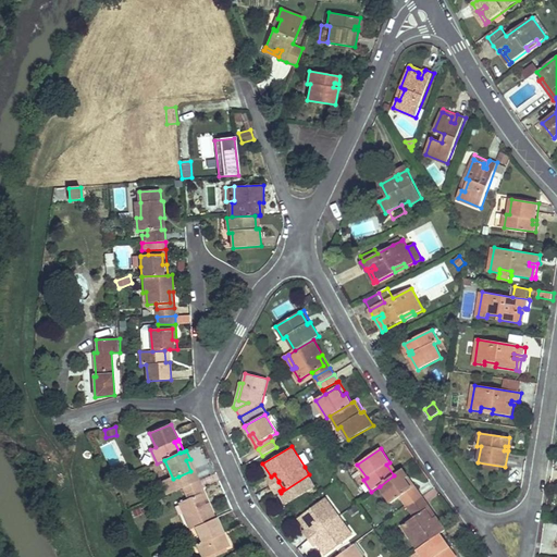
[(196,473),(190,460),(190,459),(186,460),(190,471),(178,477),(181,481),(197,474),(196,473)]
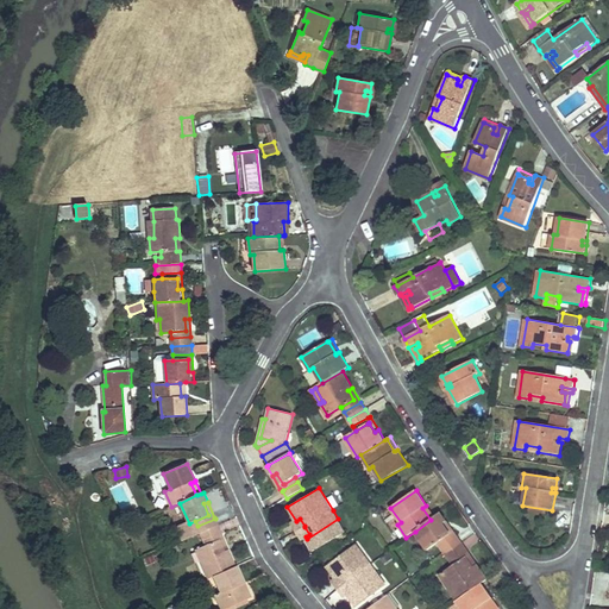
[(435,518),(426,506),(422,508),(431,520),(435,518)]
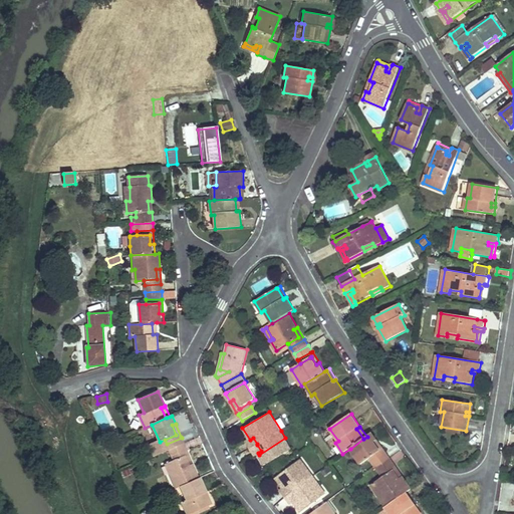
[(379,451),(373,443),(377,440),(372,433),(367,437),(363,439),(350,449),(361,464),(369,459),(379,451)]
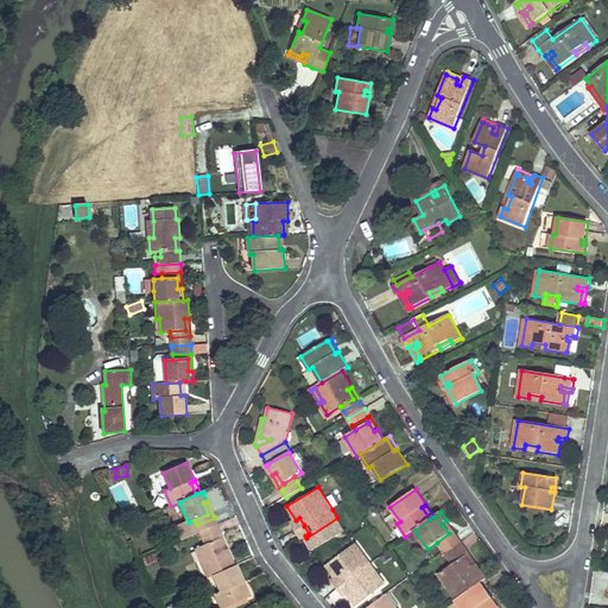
[(201,533),(217,525),(215,518),(197,525),(201,533)]
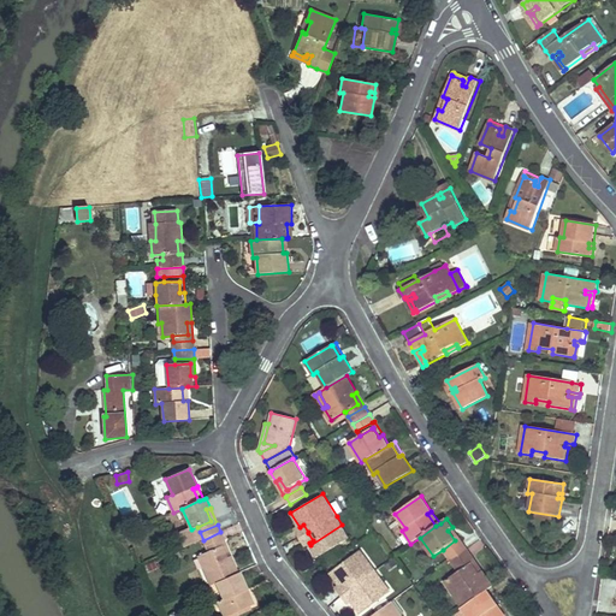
[(308,532),(303,525),(300,527),(296,529),(301,538),(308,533),(308,532)]
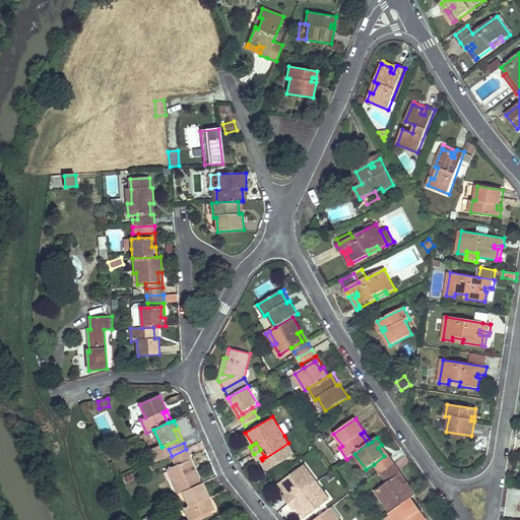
[(267,469),(295,453),(288,443),(262,460),(267,469)]
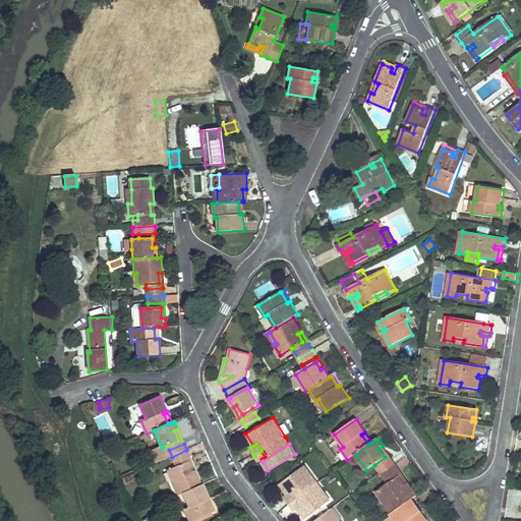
[(378,468),(391,459),(383,446),(379,449),(385,457),(374,465),(378,468)]
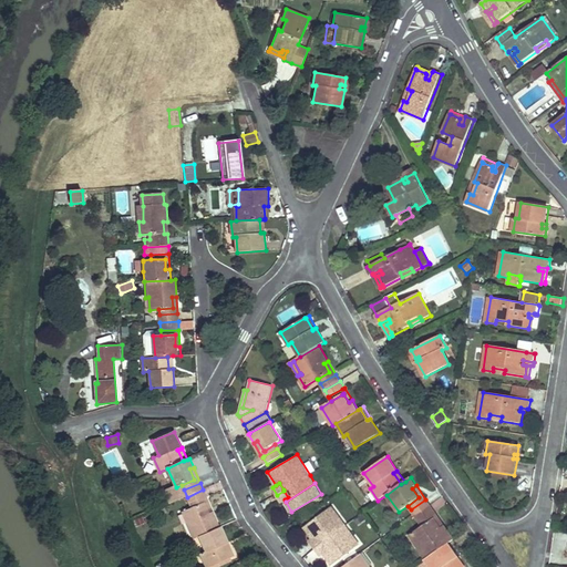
[(191,504),(206,496),(203,490),(187,497),(191,504)]
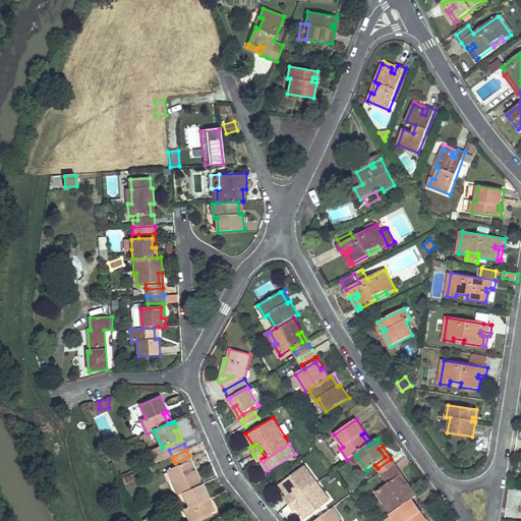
[(265,457),(261,451),(254,455),(257,461),(262,459),(265,457)]
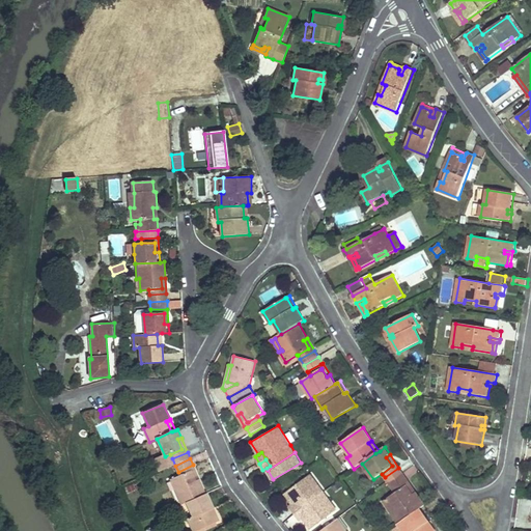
[(168,467),(165,460),(159,464),(161,469),(162,470),(168,467)]
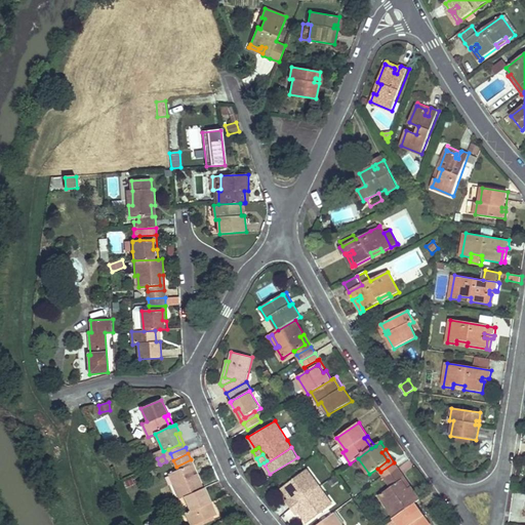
[(198,474),(191,460),(191,459),(176,467),(177,470),(178,471),(189,466),(194,476),(197,474),(198,474)]
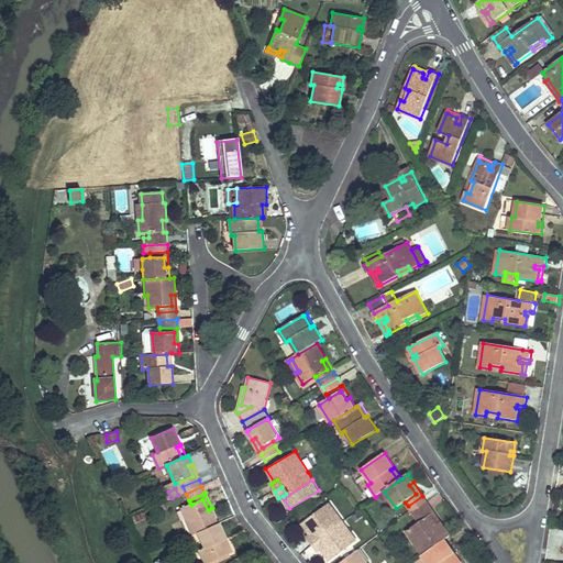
[(412,512),(428,501),(422,496),(408,506),(412,512)]
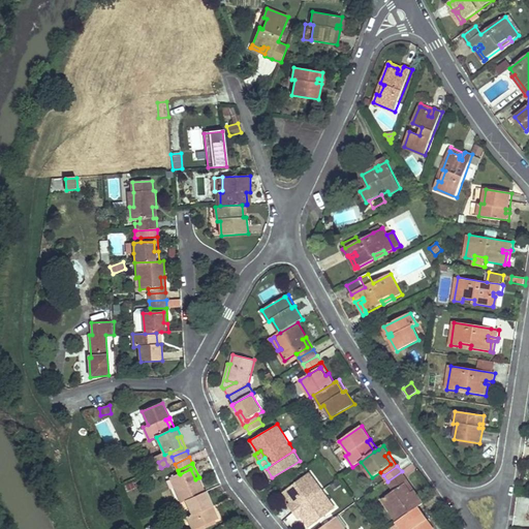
[(206,492),(199,477),(198,477),(195,479),(190,469),(180,474),(170,478),(176,489),(179,488),(185,501),(186,500),(206,492)]
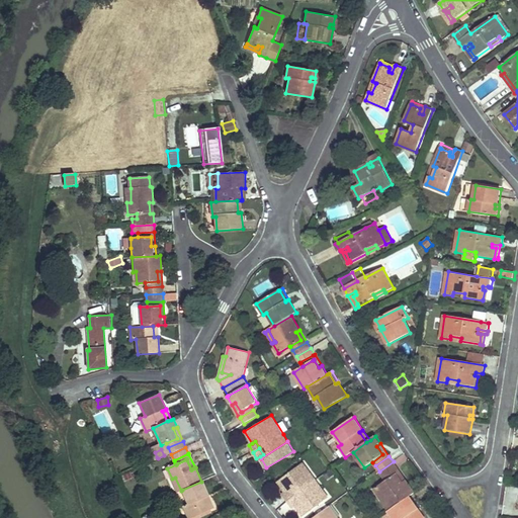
[(383,478),(398,467),(394,461),(379,471),(383,478)]
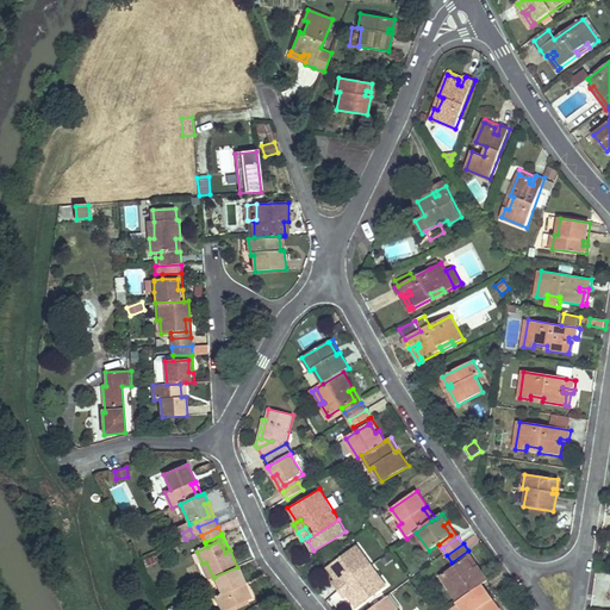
[(336,578),(366,556),(358,546),(328,567),(336,578)]
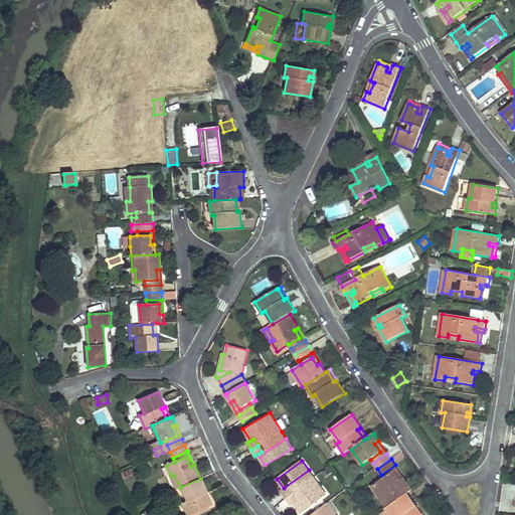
[(404,477),(395,465),(381,475),(383,478),(393,471),(400,480),(404,477)]
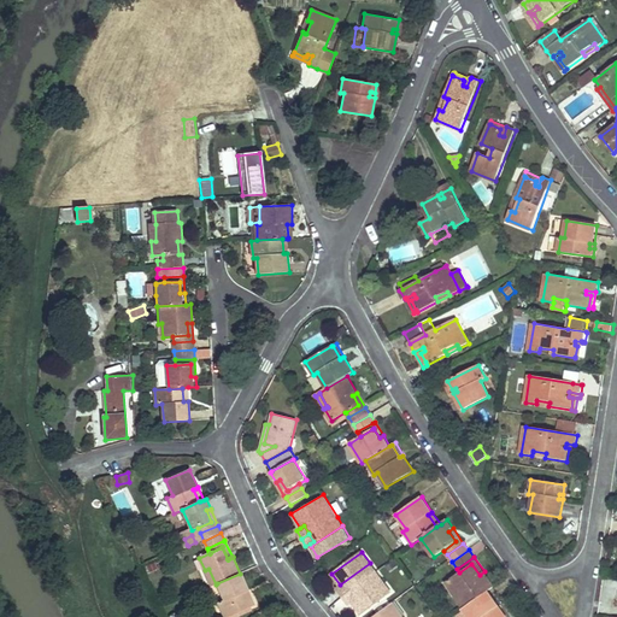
[(362,615),(392,593),(370,563),(340,585),(341,587),(345,585),(351,592),(356,599),(352,601),(362,615)]
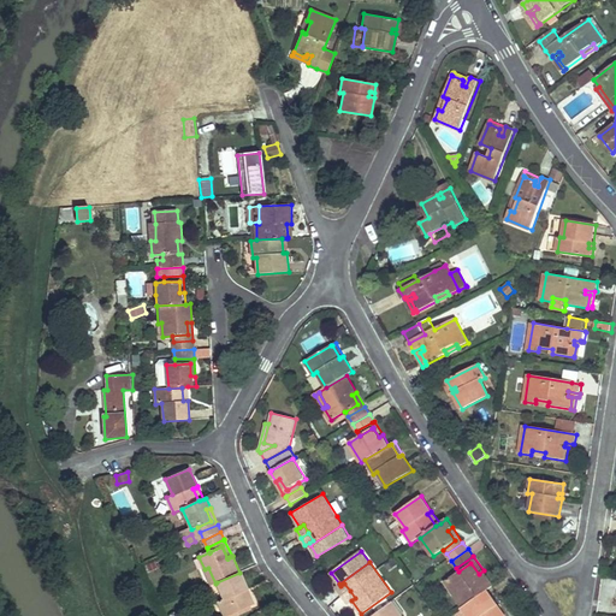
[(493,586),(484,570),(479,574),(471,563),(458,572),(445,581),(454,592),(457,590),(468,604),(487,591),(493,586)]
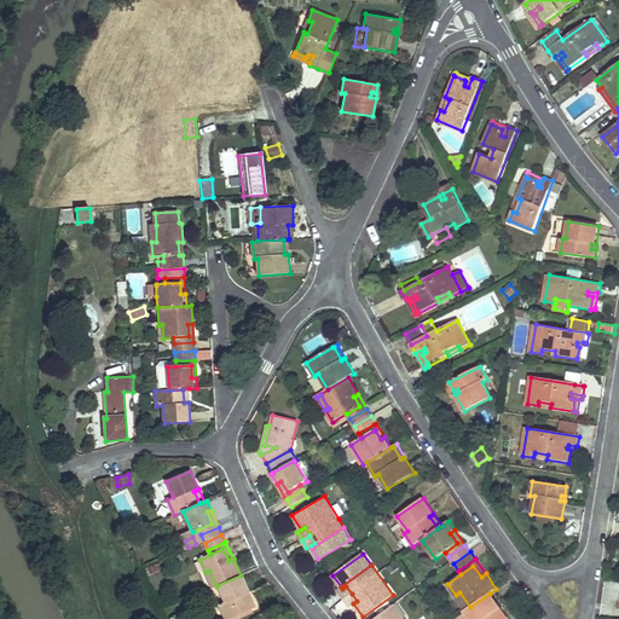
[(217,586),(209,571),(206,572),(213,588),(217,586)]
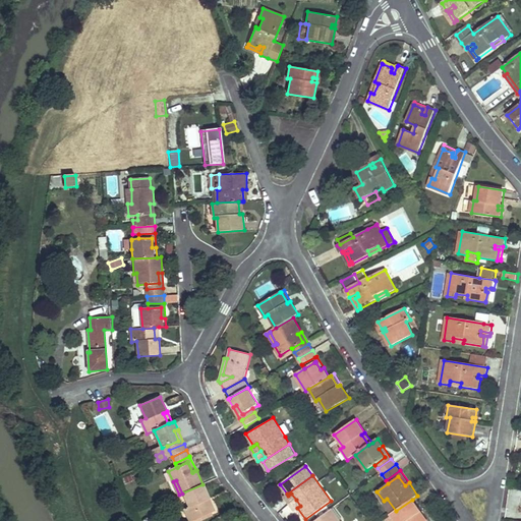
[(211,511),(207,501),(211,499),(204,483),(203,484),(183,493),(189,507),(185,509),(190,520),(211,512),(212,512),(211,511)]
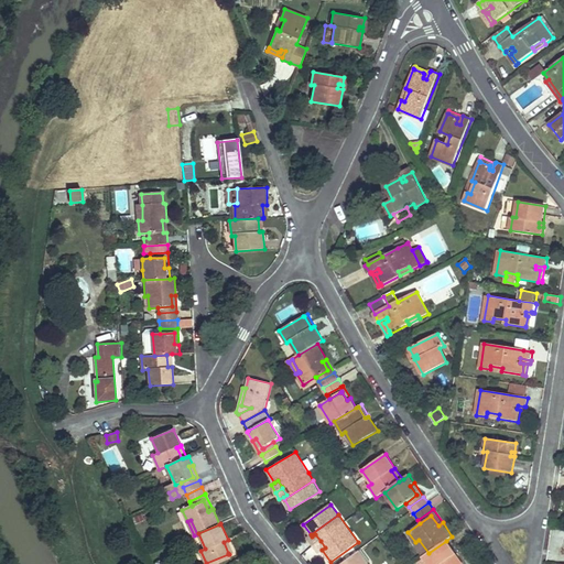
[(314,545),(321,541),(315,534),(312,537),(308,539),(314,545)]
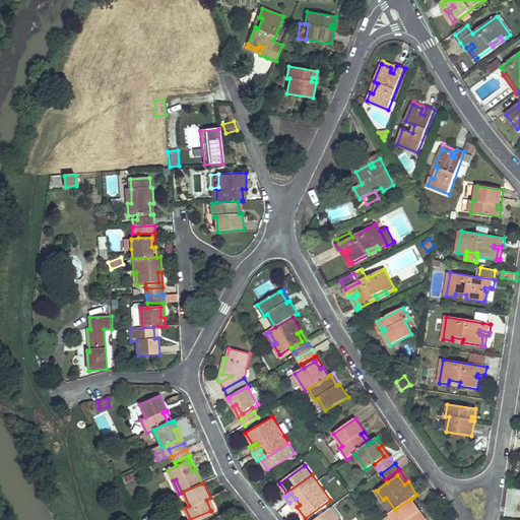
[(215,510),(210,498),(206,500),(210,510),(211,511),(215,510)]
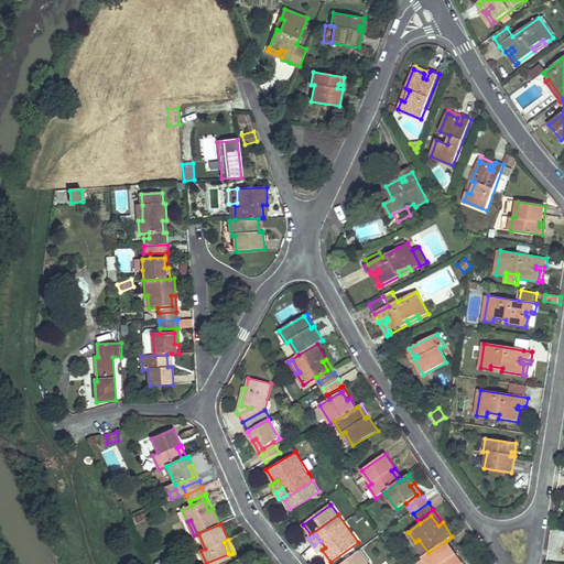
[(429,553),(419,540),(415,542),(424,556),(429,553)]
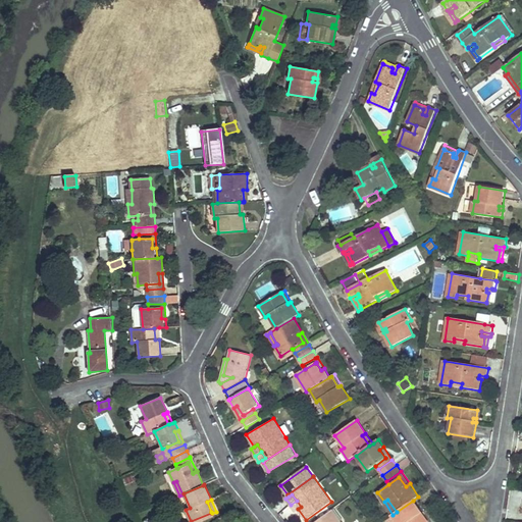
[(301,507),(297,501),(291,505),(295,511),(298,509),(301,507)]
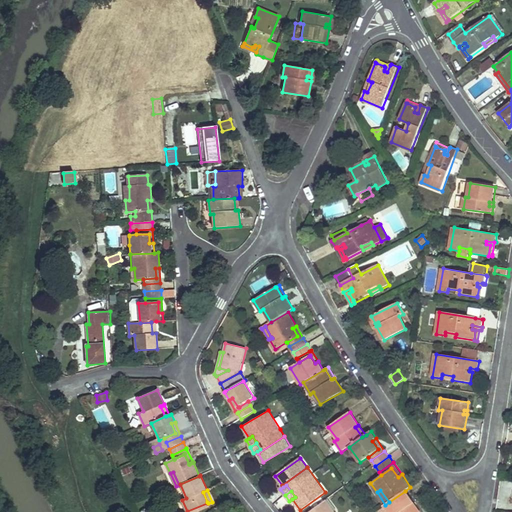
[(415,511),(411,506),(414,503),(405,491),(389,502),(385,505),(384,505),(388,511),(415,511)]
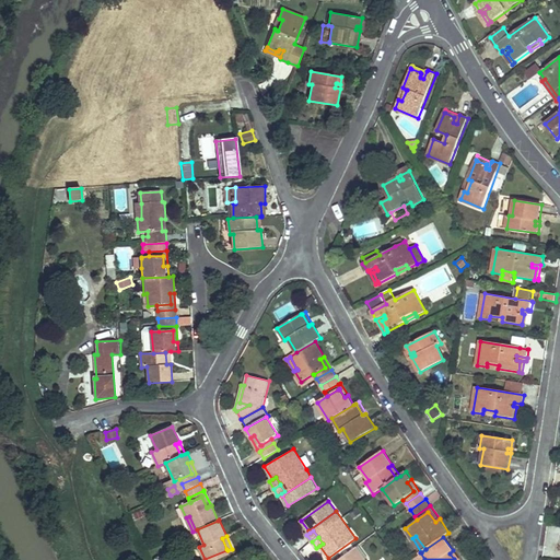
[(368,558),(359,546),(352,550),(360,559),(363,559),(365,559),(368,558)]
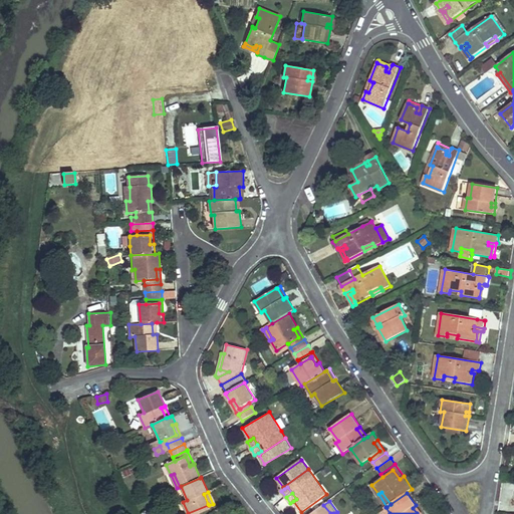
[(198,513),(211,509),(210,508),(209,505),(208,505),(188,513),(187,513),(198,513)]
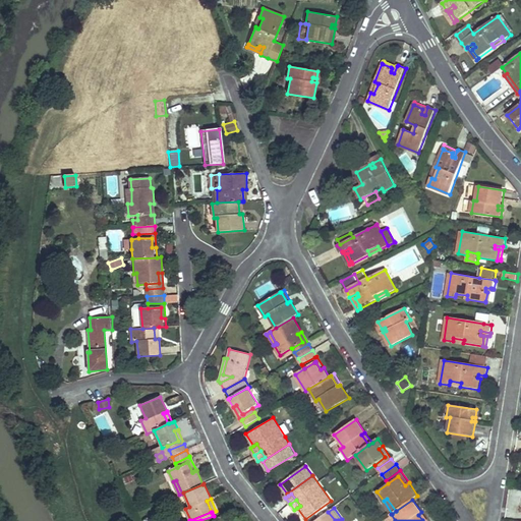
[(340,520),(338,520),(335,520),(328,512),(314,520),(340,520)]
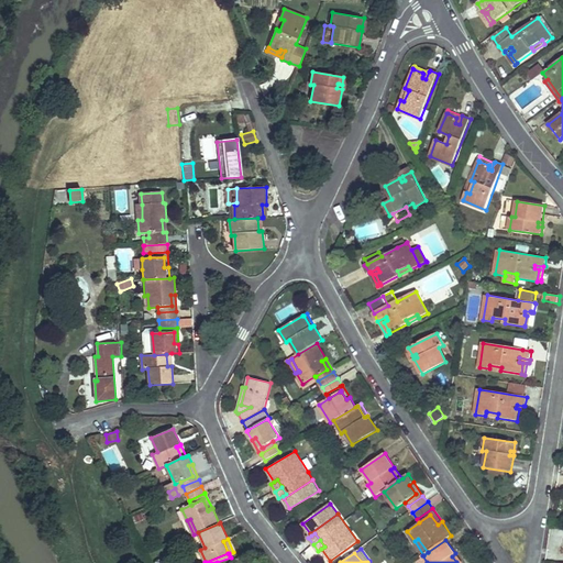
[(462,562),(455,553),(452,556),(456,562),(462,562)]
